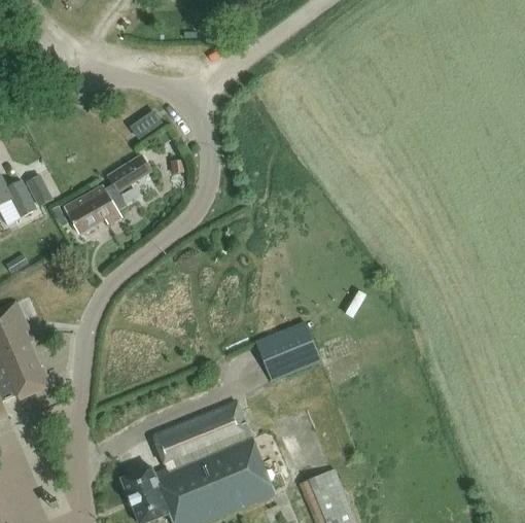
[(152,111),(130,127),(137,138),(160,123),(152,111)]
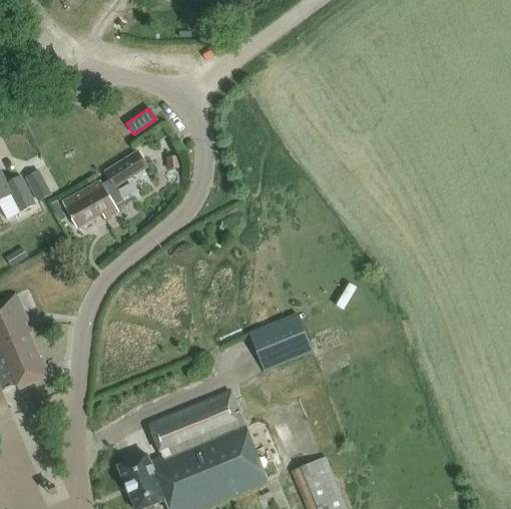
[(165,134),(160,126),(151,131),(157,140),(165,134)]
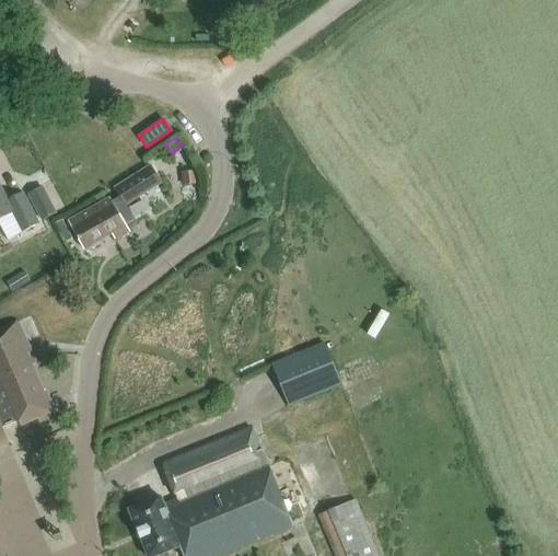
[(107,195),(66,219),(82,248),(111,233),(114,238),(127,230),(115,209),(160,182),(150,164),(112,185),(117,195),(109,199),(107,195)]
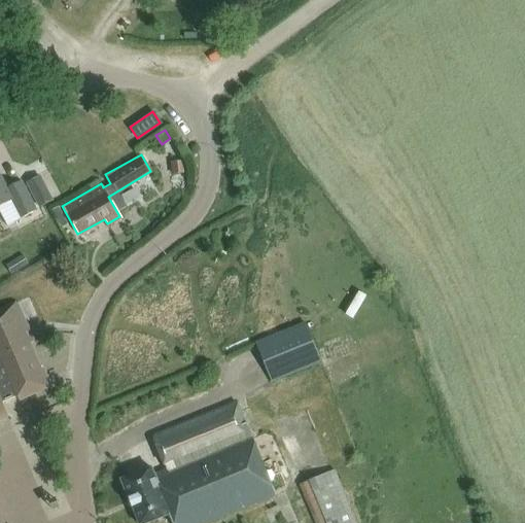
[(181,160),(169,161),(170,172),(182,171),(181,160)]
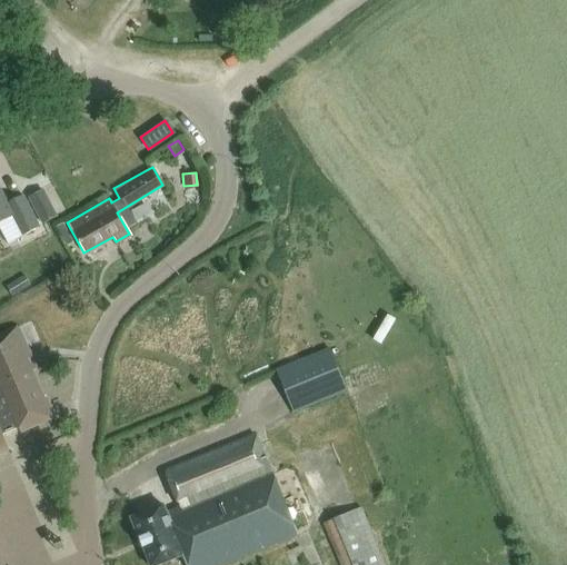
[(55,212),(41,185),(27,191),(40,219),(55,212)]
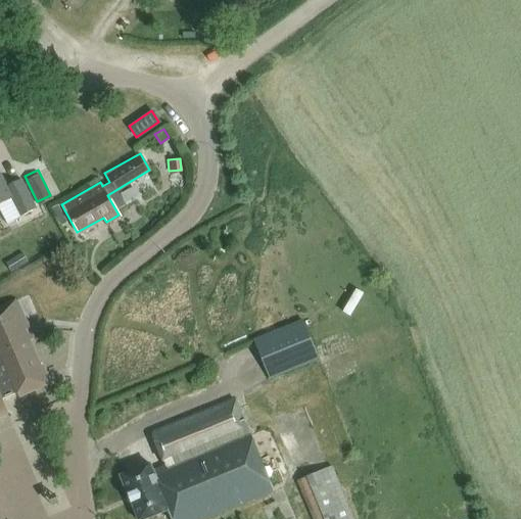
[(5,186),(0,176),(0,201),(10,196),(19,215),(34,206),(19,178),(5,186)]
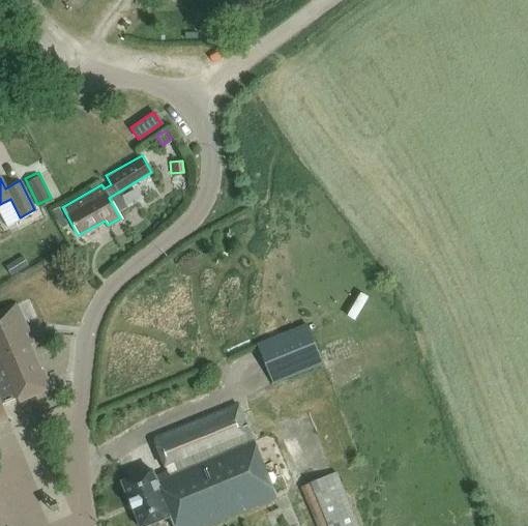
[(56,206),(51,209),(60,227),(65,224),(56,206)]
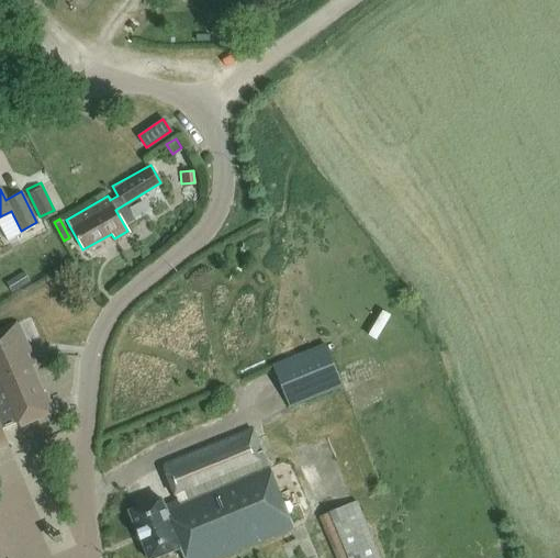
[(19,424),(53,410),(15,322),(0,327),(0,444),(6,442),(0,427),(17,420),(19,424)]
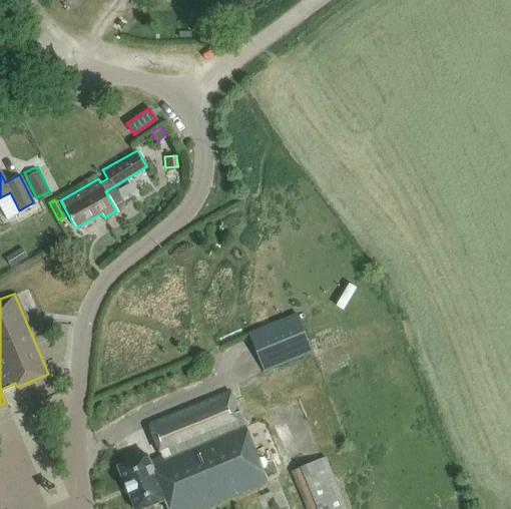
[(297,314),(247,334),(263,370),(312,350),(297,314)]
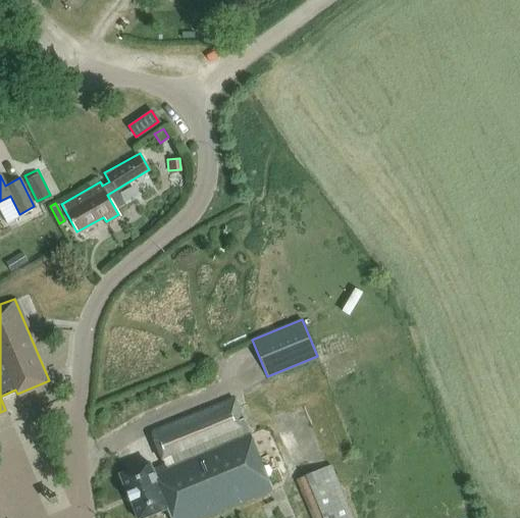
[(151,468),(148,462),(119,474),(138,517),(141,517),(166,508),(170,517),(202,517),(271,489),(248,432),(247,432),(232,397),(150,430),(163,463),(151,468)]
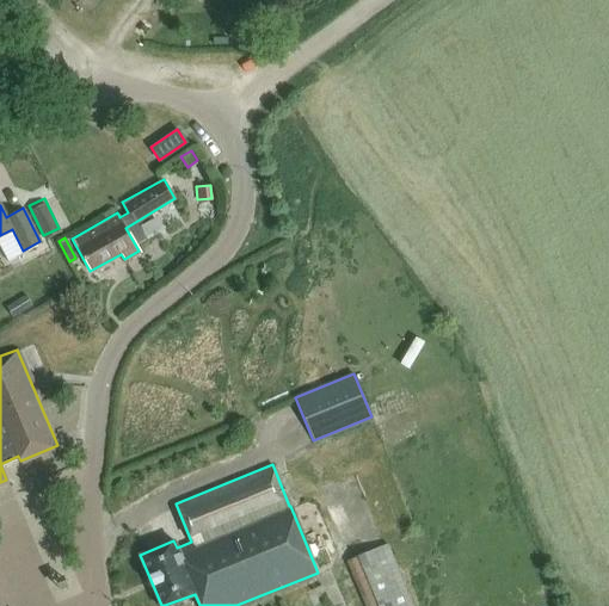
[(362,605),(412,605),(387,543),(344,561),(362,605)]
